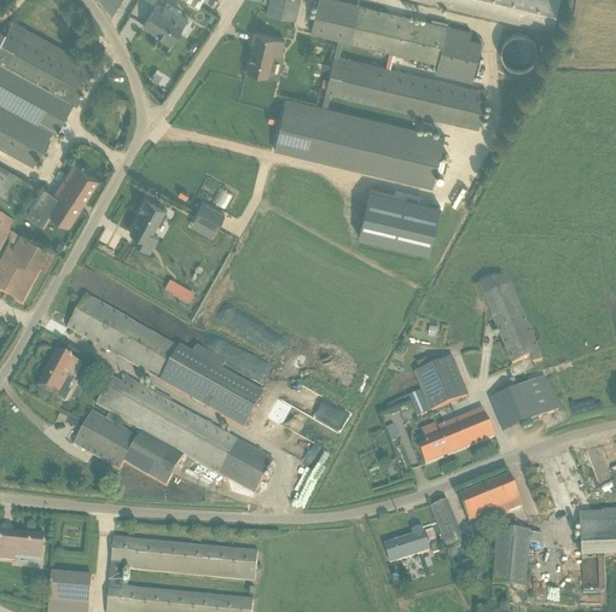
[(176,38),(191,11),(170,0),(160,0),(149,22),(176,38)]
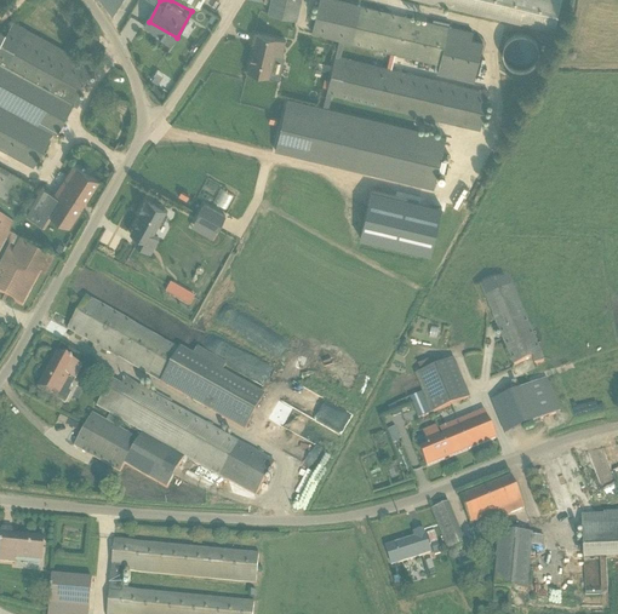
[(473,26),(366,0),(322,0),(316,26),(440,56),(441,66),(476,74),(485,39),(470,35),(473,26)]
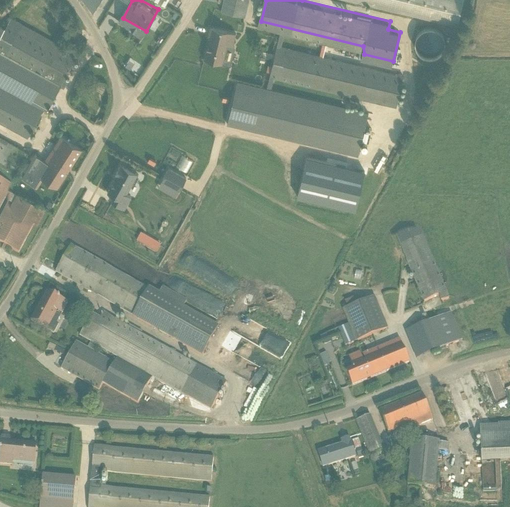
[(401,0),(459,13),(462,0),(401,0)]
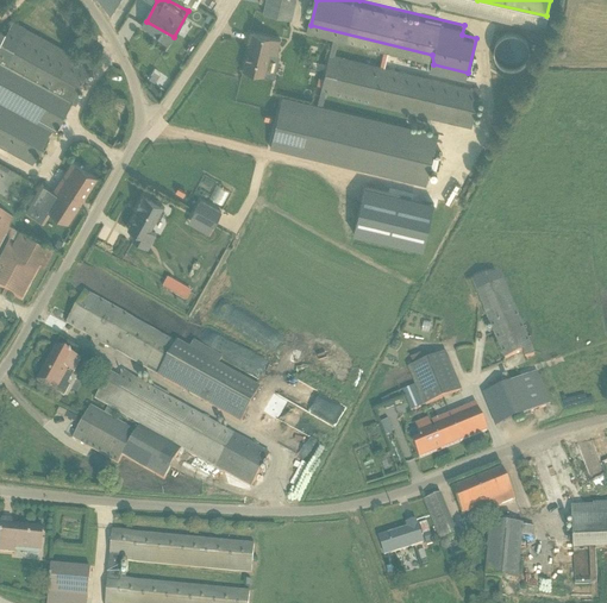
[(0,134),(37,157),(93,54),(11,12),(0,41),(0,134)]
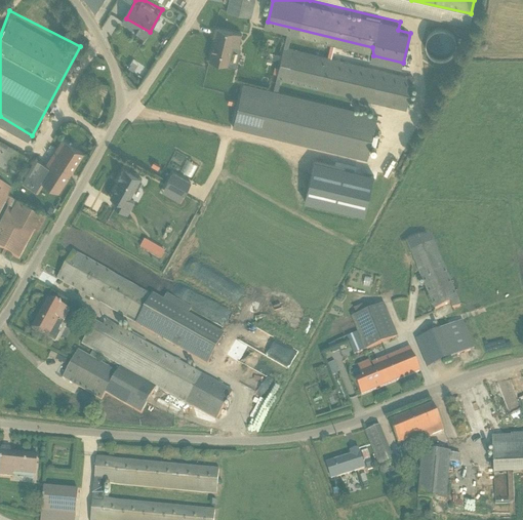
[(442,51),(452,33),(430,21),(419,39),(442,51)]
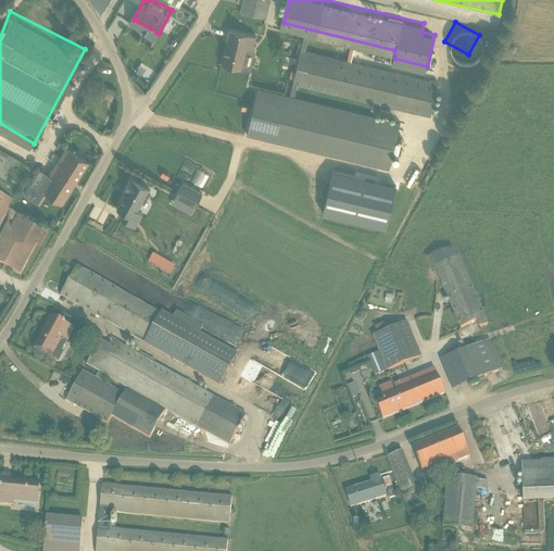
[(224,57),(246,62),(254,29),(233,23),(224,57)]
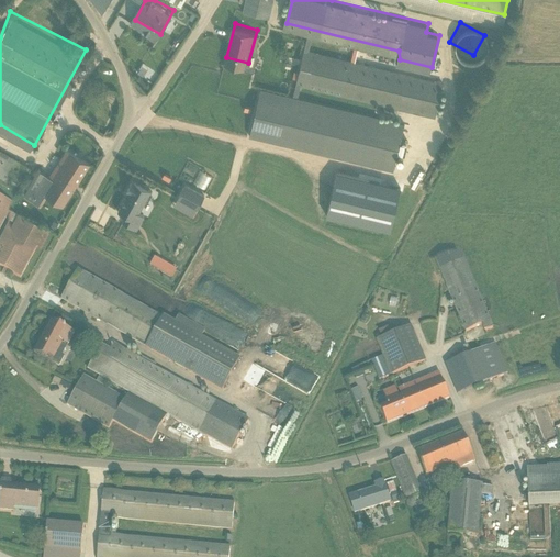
[(448,75),(305,43),(297,79),(440,111),(448,75)]
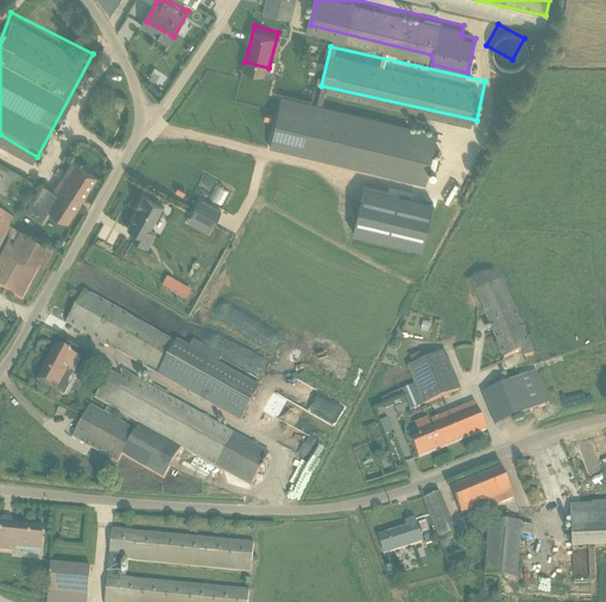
[(440,126),(283,92),(272,141),(428,176),(440,126)]
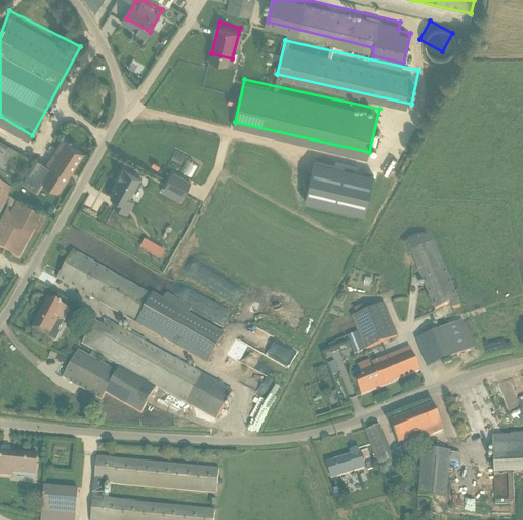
[(0,129),(0,164),(22,175),(35,148),(0,129)]
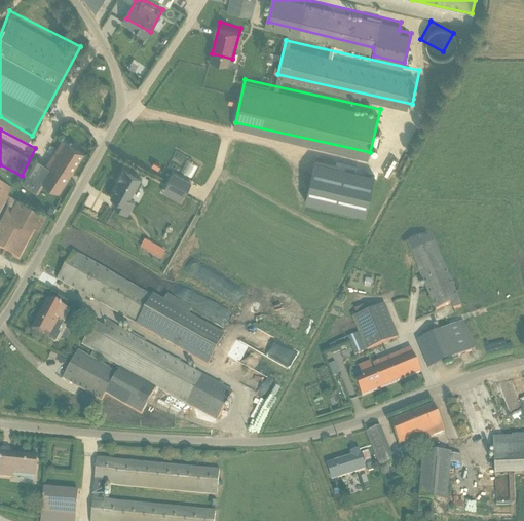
[(40,171),(62,184),(87,144),(66,131),(40,171)]
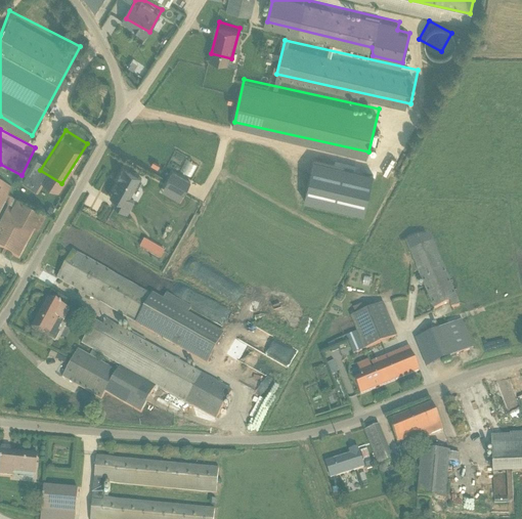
[(116,200),(123,204),(142,171),(125,161),(119,171),(122,172),(113,189),(120,193),(116,200)]
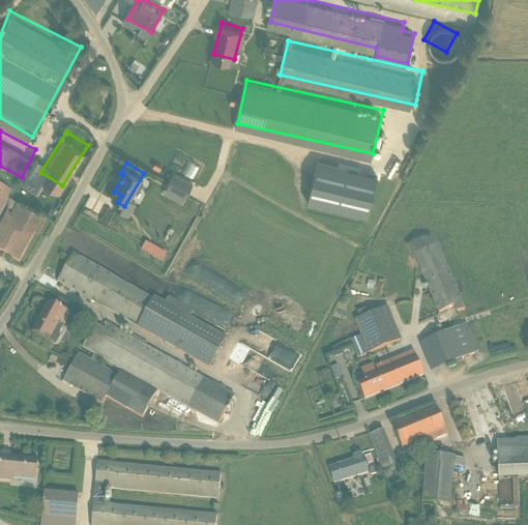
[(172,179),(188,188),(195,177),(179,168),(172,179)]
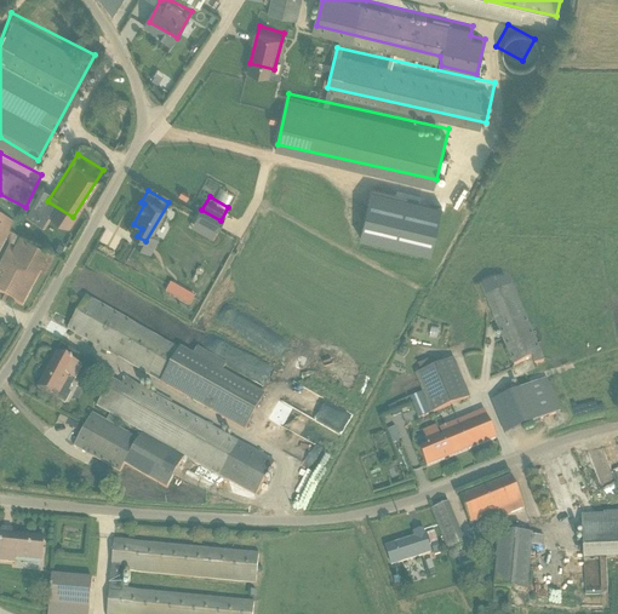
[(0,210),(0,294),(18,305),(56,240),(23,222),(0,262),(0,247),(16,219),(0,210)]
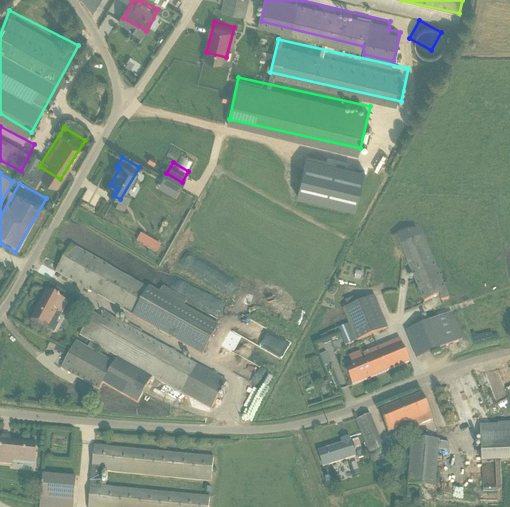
[(427,219),(394,231),(421,303),(454,291),(427,219)]
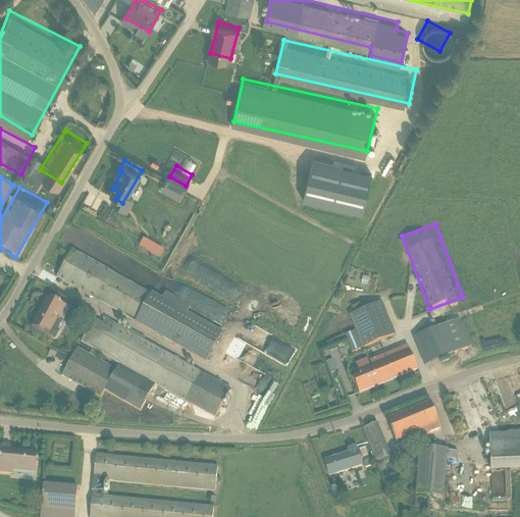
[(148,286),(147,289),(74,249),(58,276),(204,358),(221,327),(148,286)]
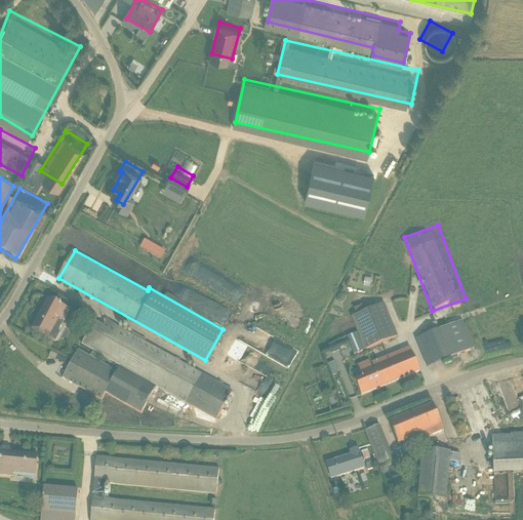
[(34,325),(53,335),(70,305),(50,294),(34,325)]
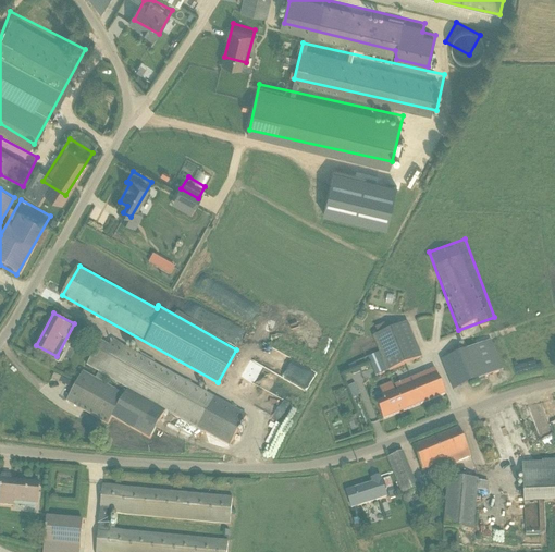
[(319,317),(313,326),(321,329),(325,320),(319,317)]
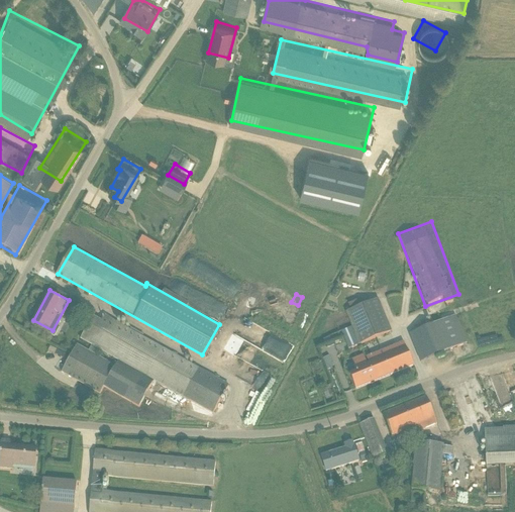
[(382,295),(352,305),(364,338),(393,328),(382,295)]
